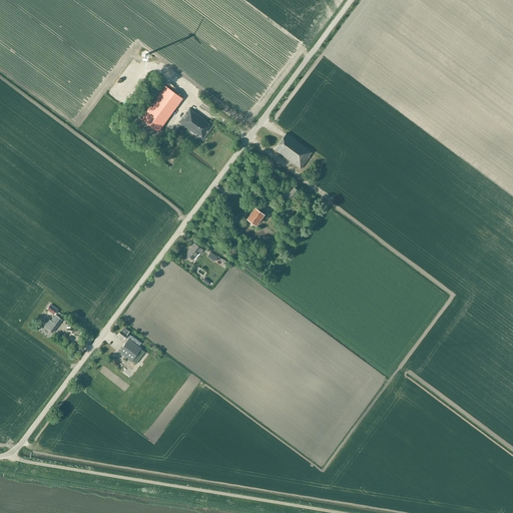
[(158,132),(161,128),(183,98),(165,85),(140,119),(158,132)]
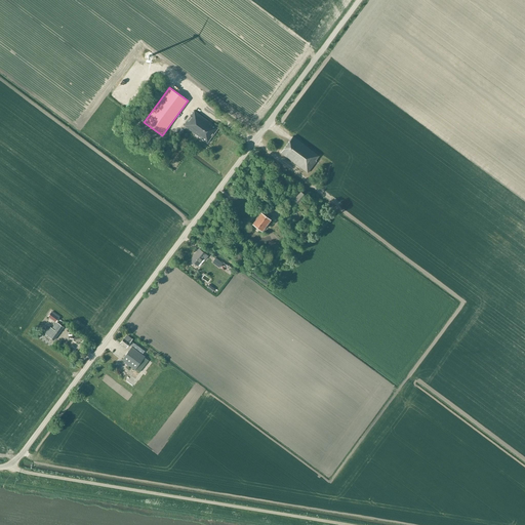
[(207,143),(215,131),(217,128),(209,123),(209,122),(194,111),(184,125),(207,143)]
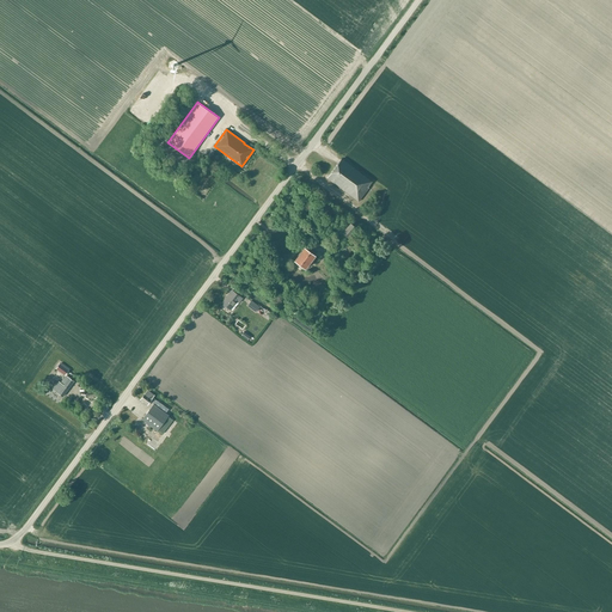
[(372,182),(342,159),(326,178),(359,202),(369,188),(368,188),(372,182)]
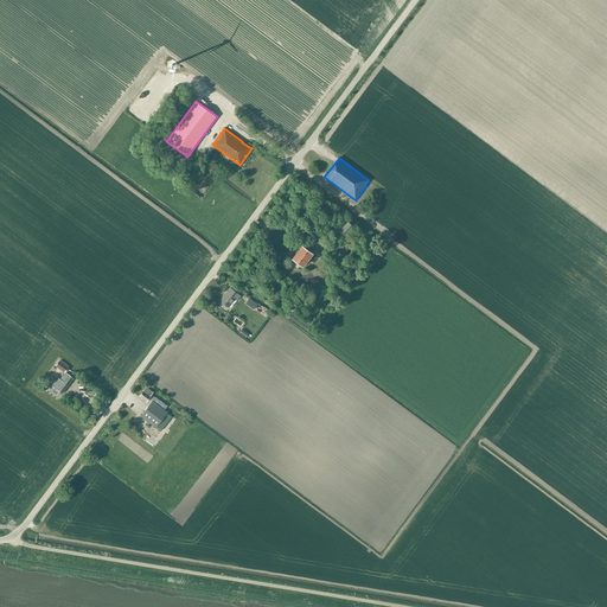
[(178,173),(179,172),(173,167),(170,171),(176,176),(179,178),(181,176),(178,173)]
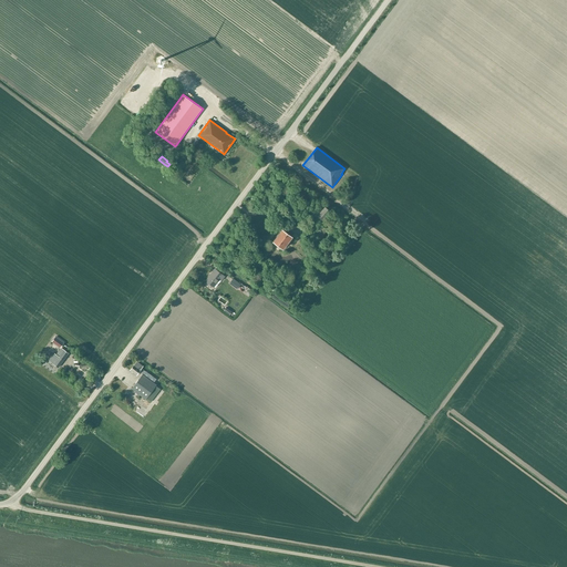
[(330,212),(325,206),(317,215),(322,220),(330,212)]
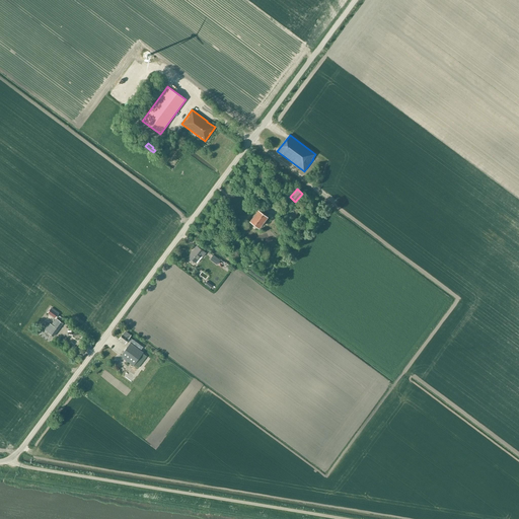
[(260,228),(268,217),(258,210),(250,221),(260,228)]
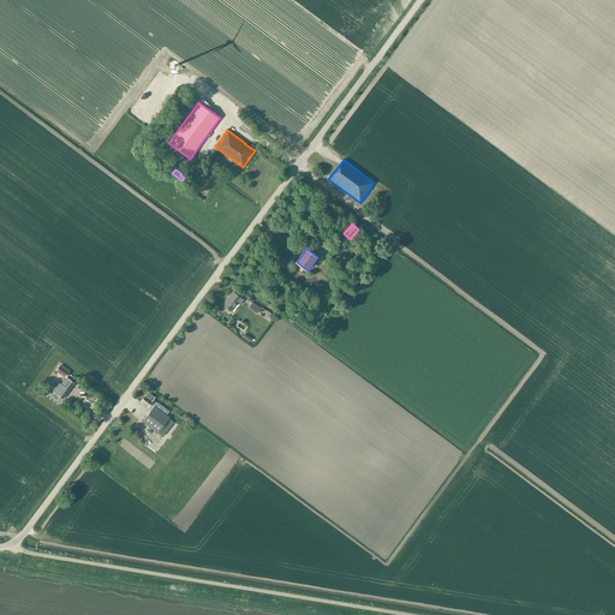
[(240,305),(244,300),(236,293),(233,297),(231,294),(228,298),(224,305),(232,311),(238,303),(240,305)]
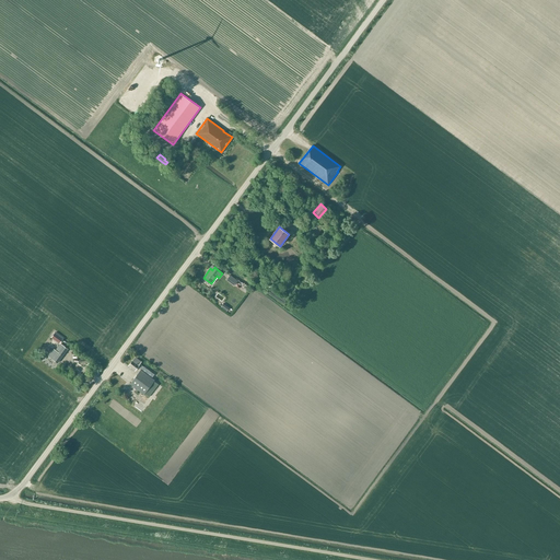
[(234,286),(237,280),(230,275),(226,280),(234,286)]
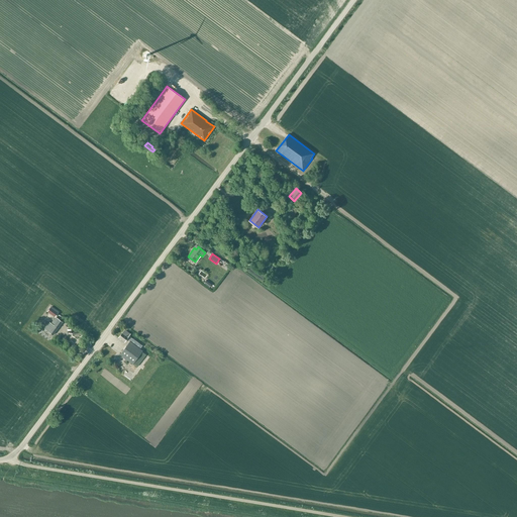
[(55,317),(58,313),(50,307),(47,312),(55,317)]
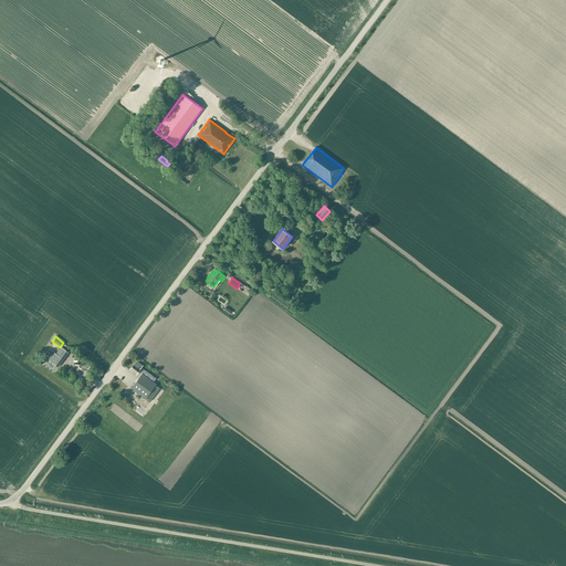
[(55,354),(63,359),(69,353),(61,347),(55,354)]
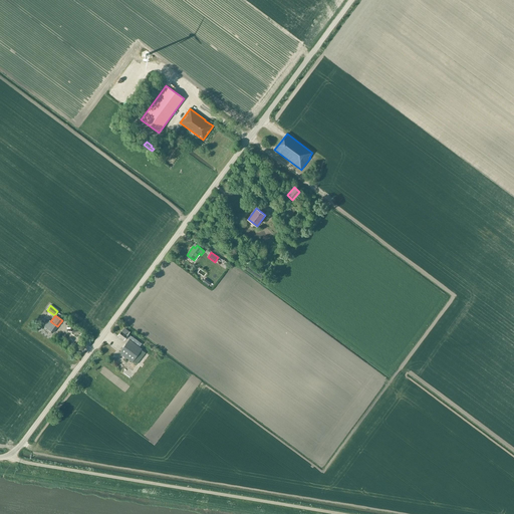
[(49,320),(44,327),(46,328),(53,332),(57,326),(50,321),(49,320)]
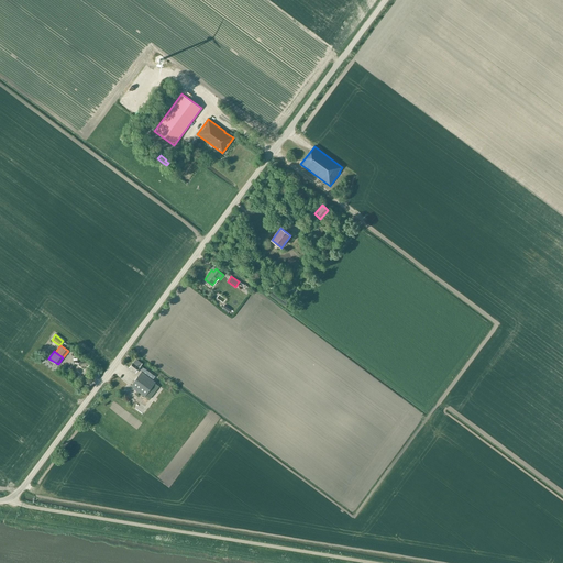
[(155,383),(156,383),(161,376),(146,366),(144,368),(141,366),(142,364),(135,359),(129,367),(135,373),(139,370),(142,372),(131,386),(144,397),(145,396),(150,399),(159,386),(155,383)]
